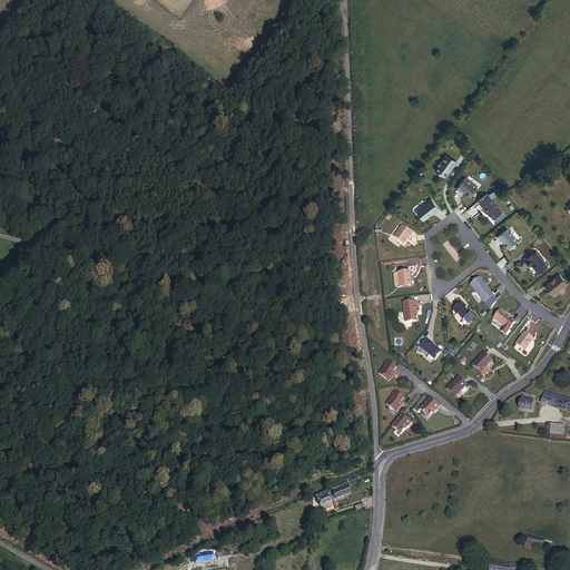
[(451,170),(457,163),(448,155),(442,163),(441,161),(438,166),(439,167),(435,170),(445,177),(451,170)]
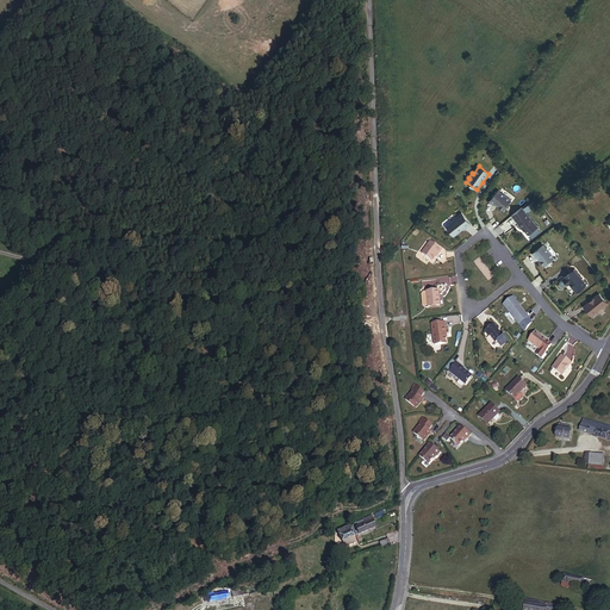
[(511,200),(497,191),(490,201),(493,205),(495,204),(504,211),(511,200)]
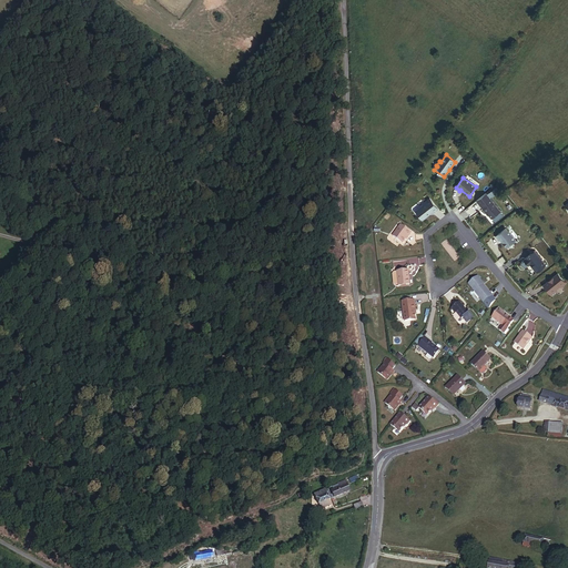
[(476,202),(486,213),(486,212),(492,219),(500,212),(486,194),(476,202)]
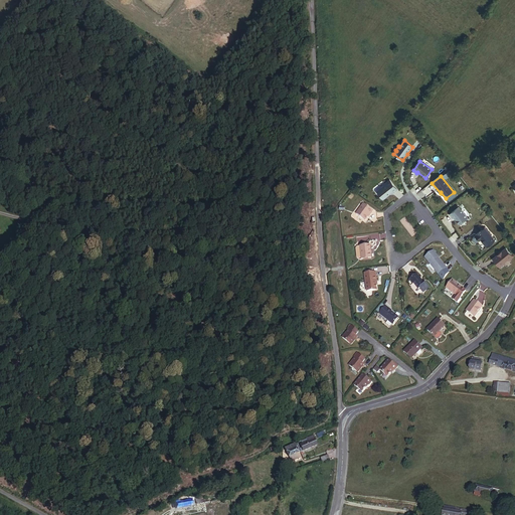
[(392,193),(397,189),(389,180),(385,183),(385,184),(376,191),(382,199),(383,199),(388,195),(389,193),(391,192),(392,193)]
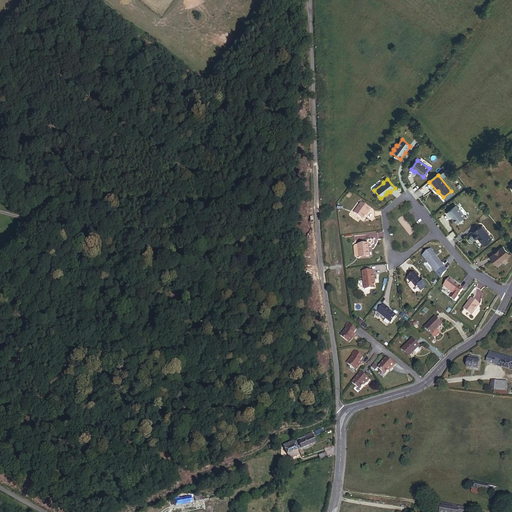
[(371,210),(361,203),(354,213),(363,220),(367,213),(368,214),(371,210)]
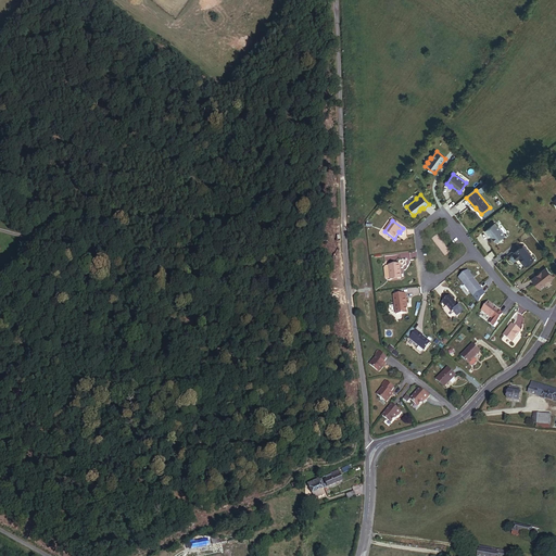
[(504,235),(494,224),(484,231),(488,235),(489,235),(495,242),(504,235)]
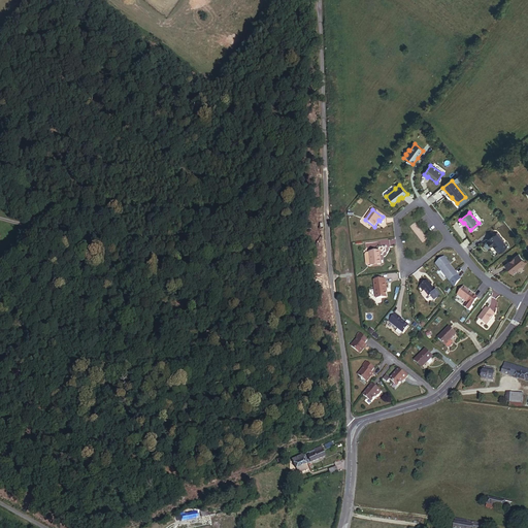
[(507,246),(497,234),(487,241),(491,246),(493,245),(499,253),(507,246)]
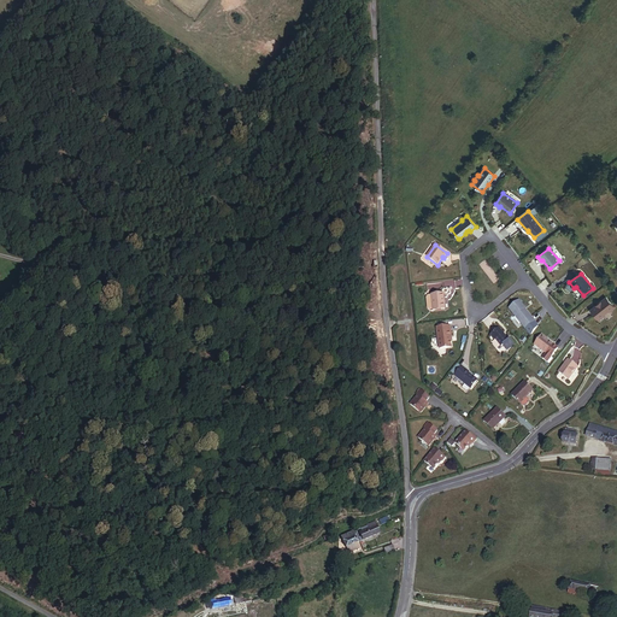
[(444,294),(432,295),(433,310),(433,311),(445,310),(444,294)]
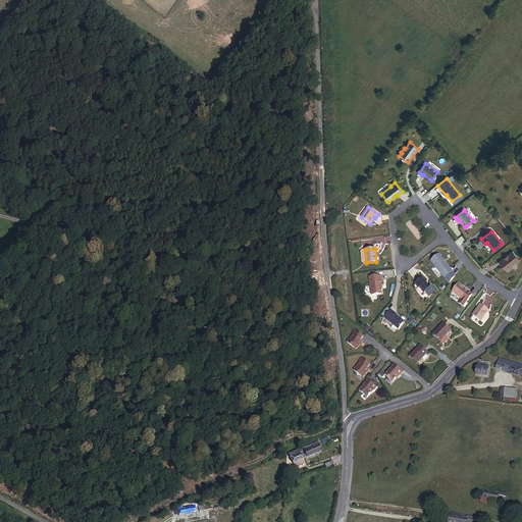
[(520,260),(513,251),(500,262),(507,272),(512,268),(511,266),(515,263),(516,264),(520,260)]
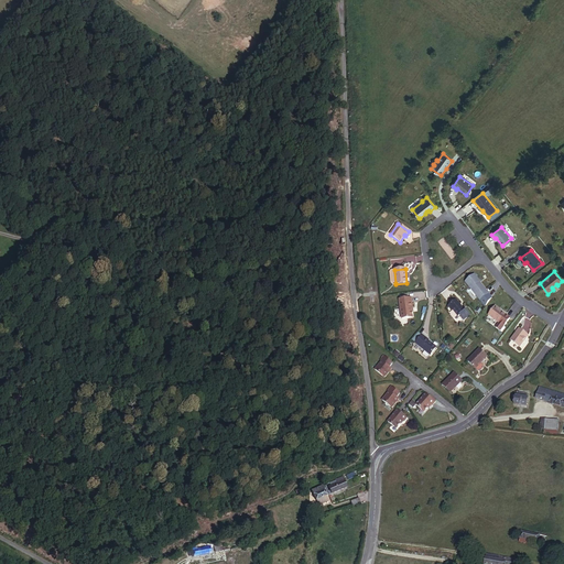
[(491,297),(479,283),(480,282),(475,274),(465,282),(485,307),(491,297)]
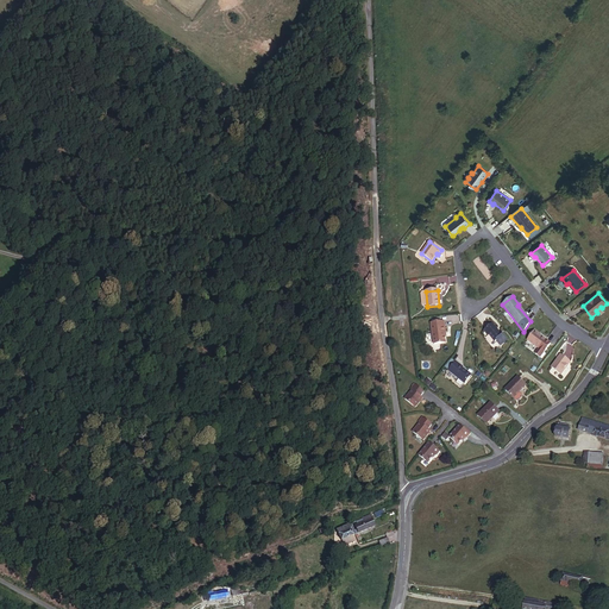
[(445,337),(444,333),(446,333),(445,327),(444,327),(443,322),(431,324),(434,345),(446,344),(445,337)]
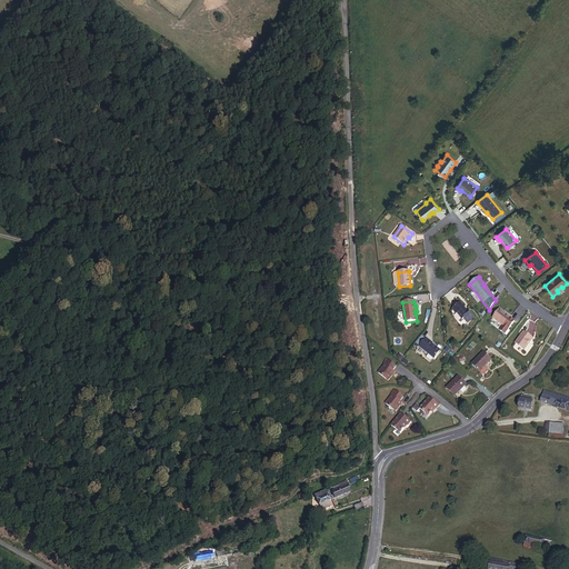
[(475,318),(470,313),(469,315),(463,308),(463,307),(460,303),(452,309),(456,313),(457,313),(462,320),(463,319),(468,323),(475,318)]
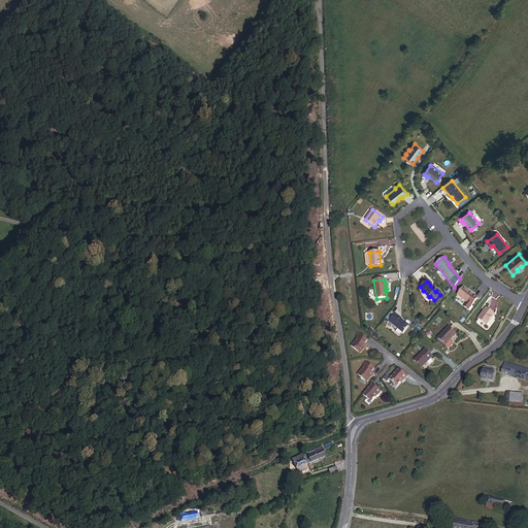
[(468,310),(477,298),(463,287),(457,295),(467,303),(464,307),(468,310)]
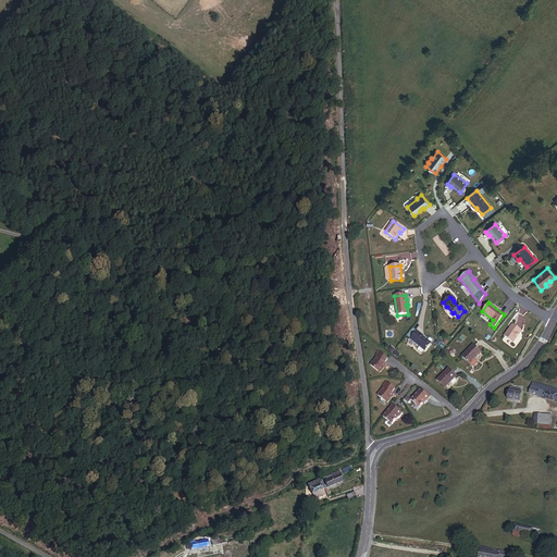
[(512,343),(521,332),(512,325),(505,336),(512,343)]
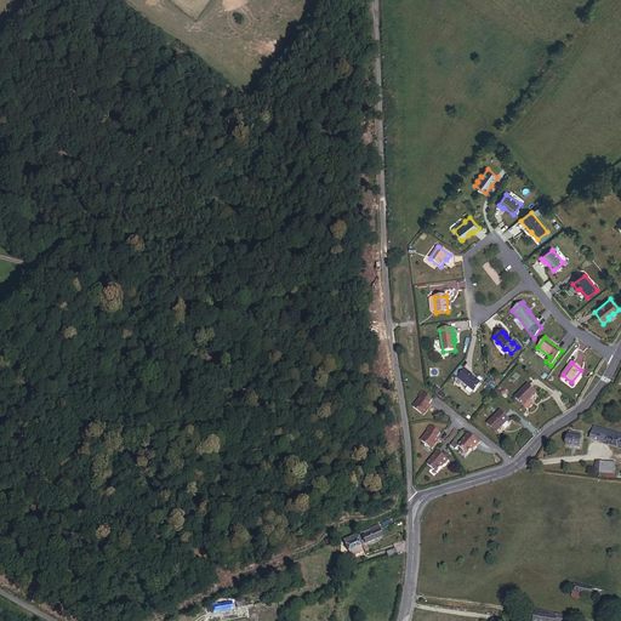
[(471,375),(468,372),(465,369),(457,379),(473,392),(480,383),(471,375)]
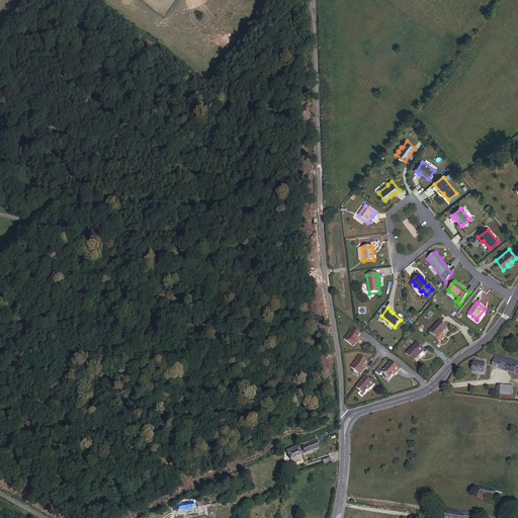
[(442,334),(447,328),(440,321),(429,332),(437,339),(442,334)]
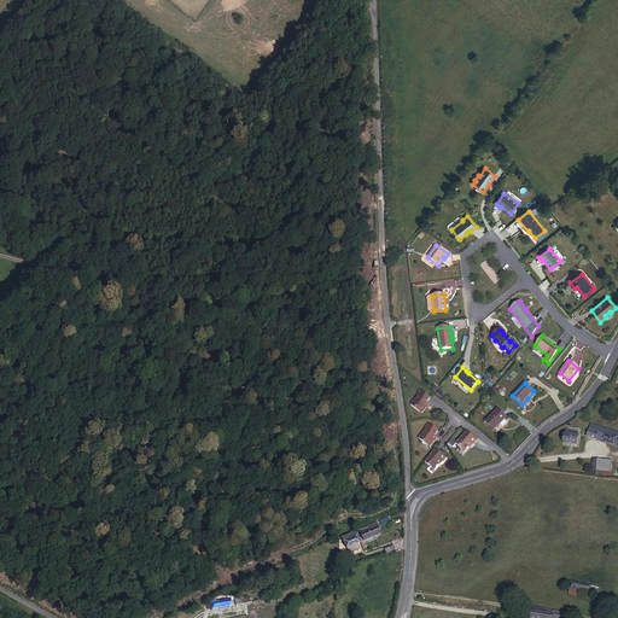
[(429,404),(426,403),(430,398),(420,391),(417,396),(418,396),(410,406),(421,414),(429,404)]
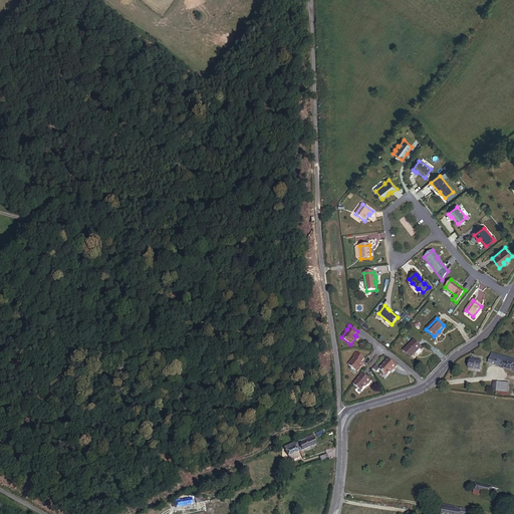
[(411,358),(422,347),(414,340),(404,350),(411,358)]
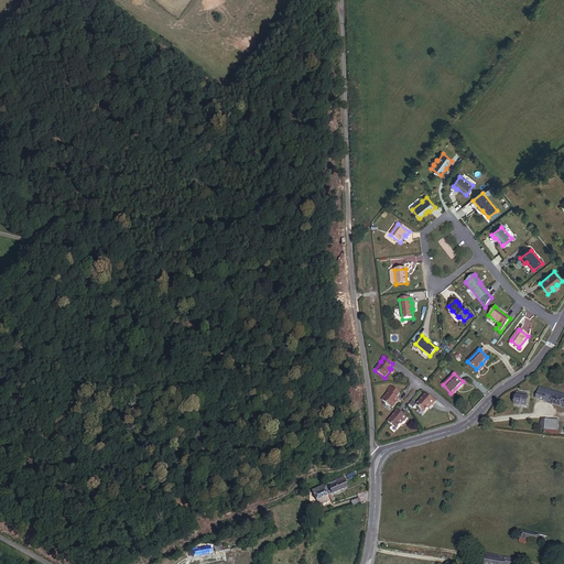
[(397,398),(400,393),(391,387),(388,391),(389,392),(382,401),(392,409),(399,400),(397,398)]
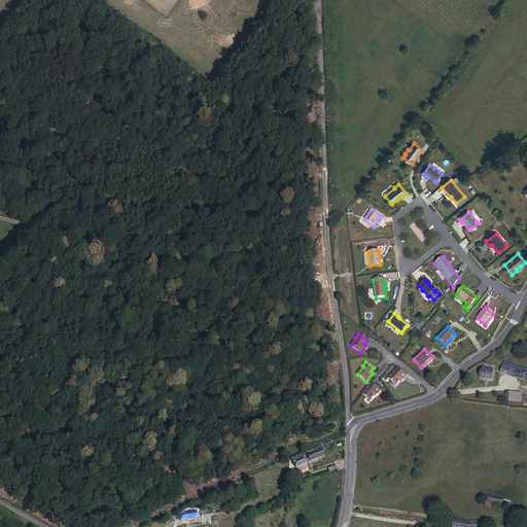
[(526,374),(526,371),(526,369),(503,362),(500,373),(507,376),(510,369),(515,371),(512,377),(526,381),(526,374)]
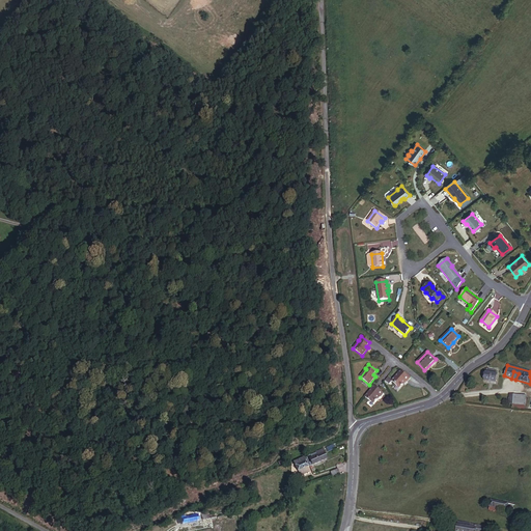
[(496,383),(497,375),(496,374),(496,371),(486,369),(484,382),(496,383)]
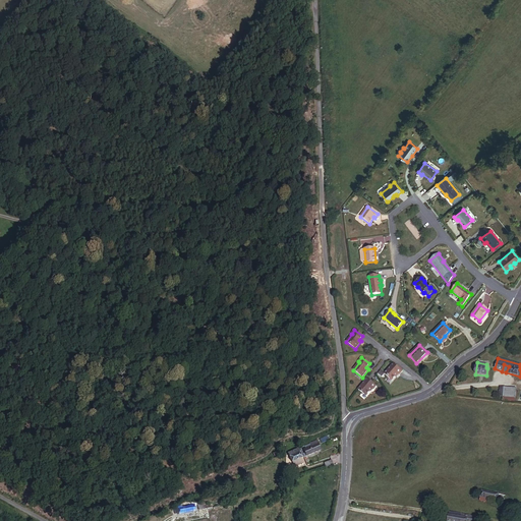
[(399,375),(402,371),(394,364),(384,374),(392,381),(398,374),(399,375)]
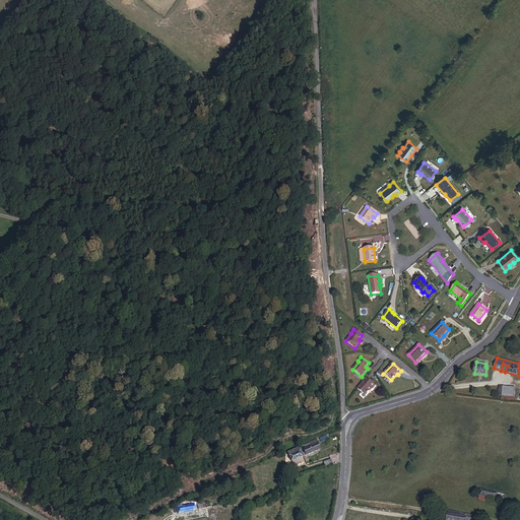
[(376,386),(367,379),(358,389),(366,396),(372,388),(373,389),(376,386)]
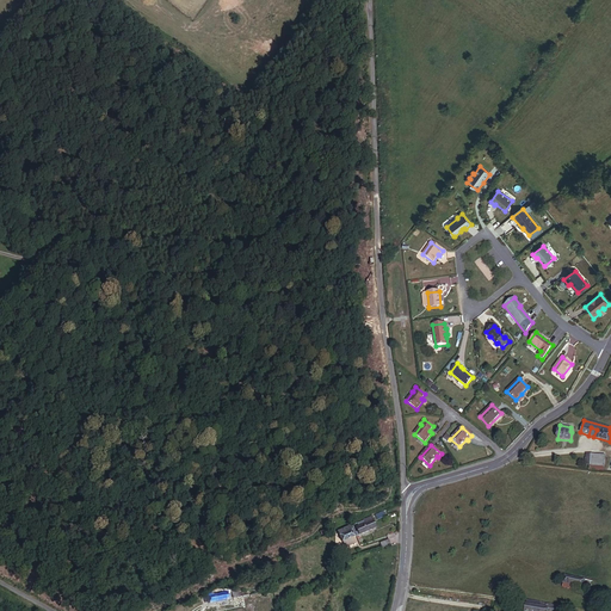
[(604,467),(605,456),(586,455),(586,466),(591,466),(604,467)]
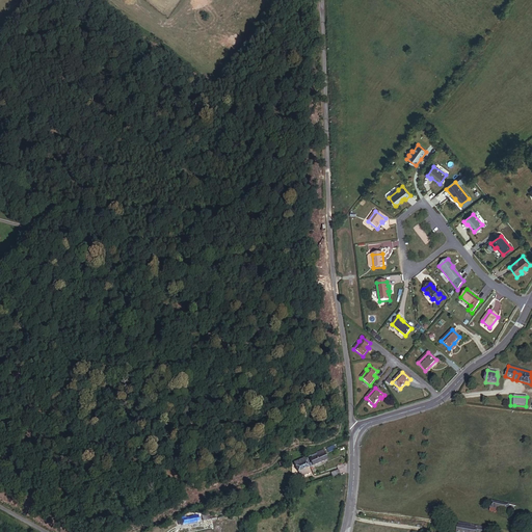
[(327,459),(323,450),(310,456),(312,458),(310,459),(313,466),(327,459)]
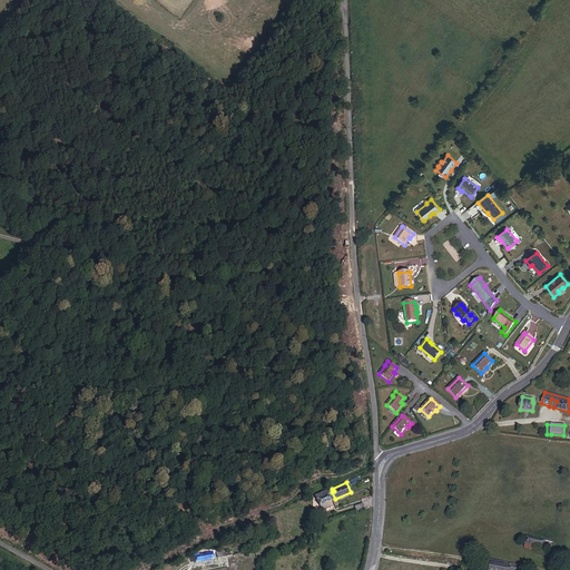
[(332,507),(330,501),(333,500),(328,490),(314,497),(318,507),(320,507),(322,511),(332,507)]
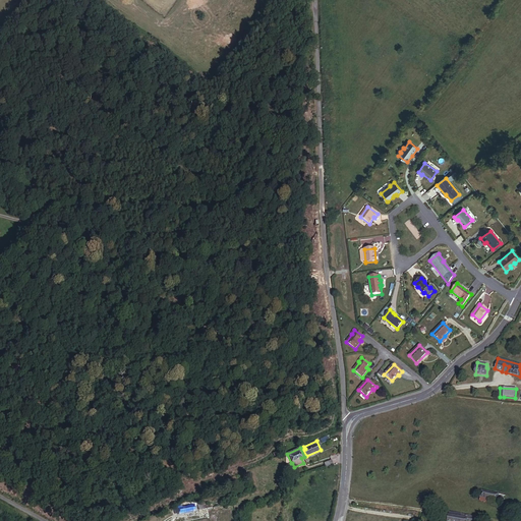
[(497,501),(499,495),(481,490),(480,498),(497,501)]
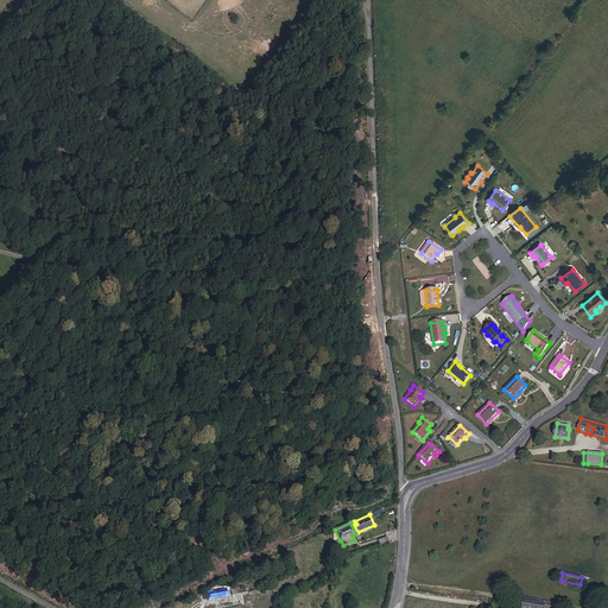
[(228,596),(227,589),(221,590),(221,587),(206,589),(207,595),(203,596),(204,600),(208,600),(208,601),(228,596)]
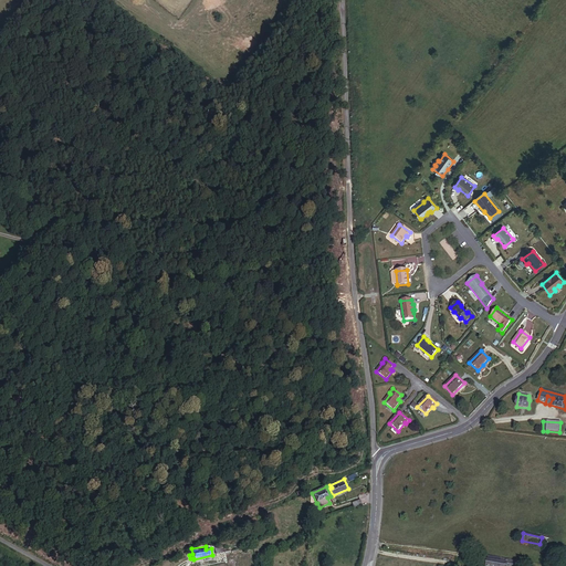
All buildings are outlined.
